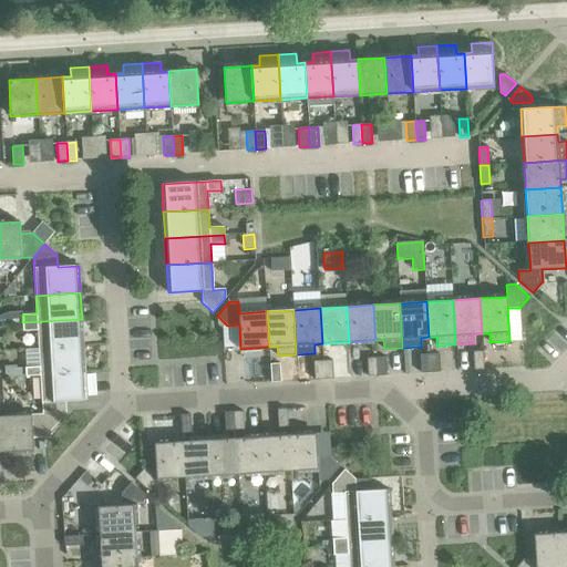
[(9,312),(0,316),(0,323),(22,322),(22,315),(21,312),(9,312)]
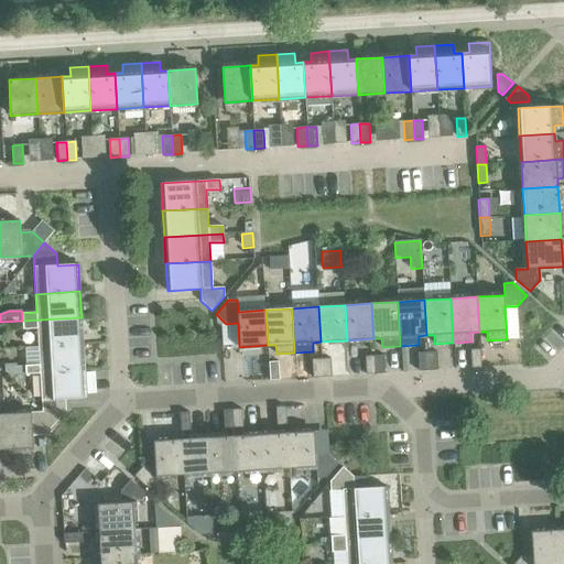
[(38,328),(39,347),(83,344),(82,317),(22,321),(22,329),(38,328)]
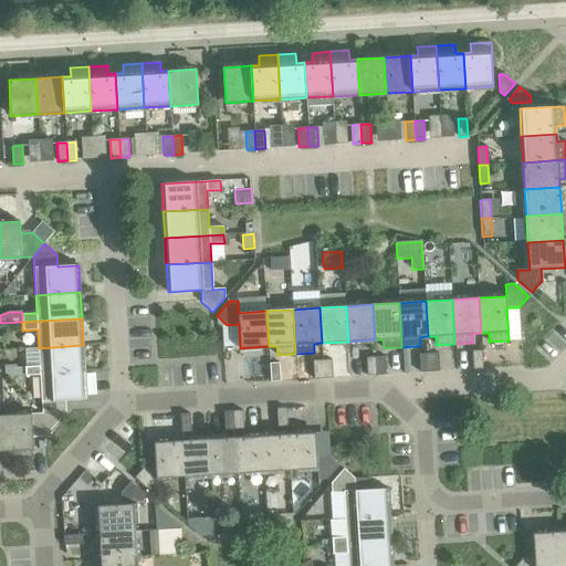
[(25,376),(40,375),(85,371),(83,345),(39,348),(40,366),(24,367),(25,376)]
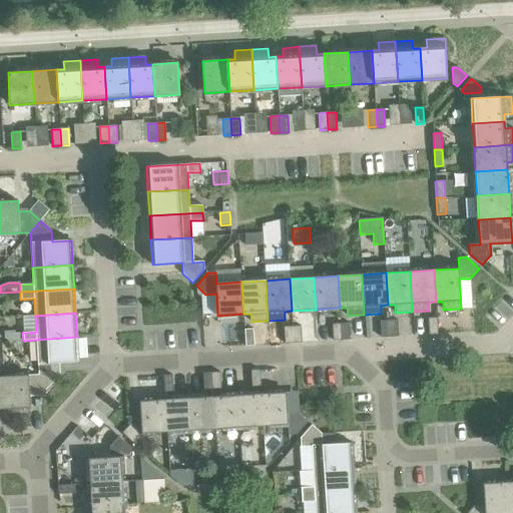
[(428,318),(429,335),(438,335),(437,318),(428,318)]
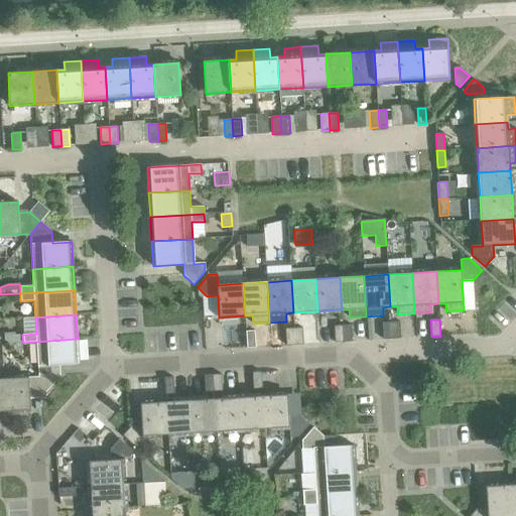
[(399,321),(391,323),(392,340),(400,339),(399,321)]
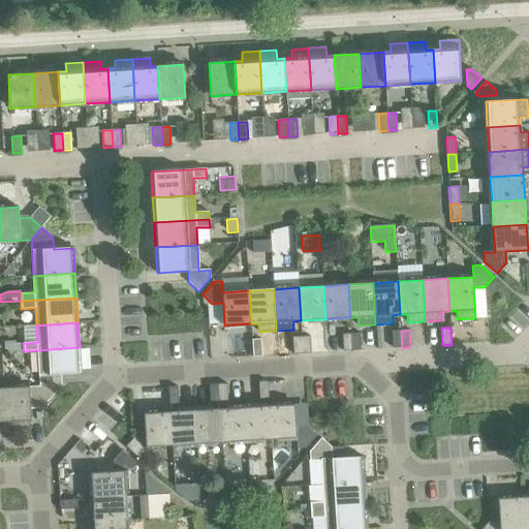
[(402,348),(401,331),(392,331),(393,348),(402,348)]
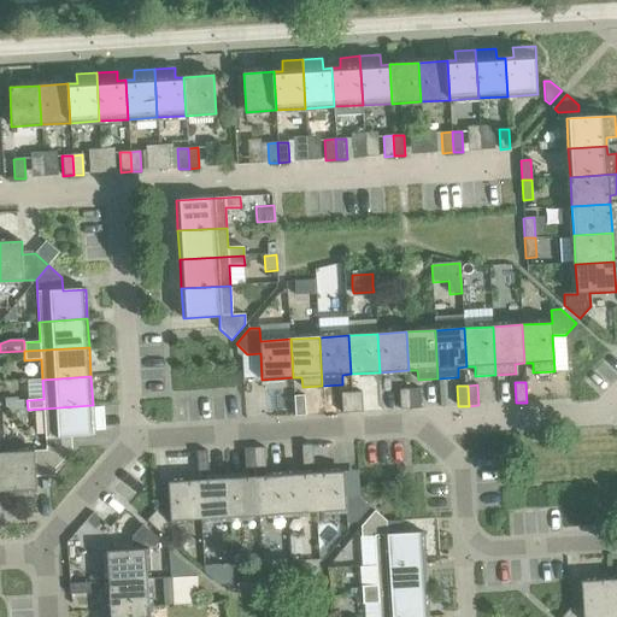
[(419,388),(409,389),(410,410),(421,409),(419,388)]
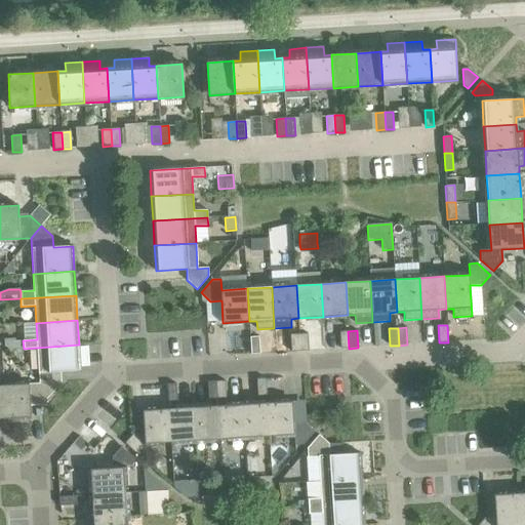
[(349,349),(348,331),(339,331),(340,349),(349,349)]
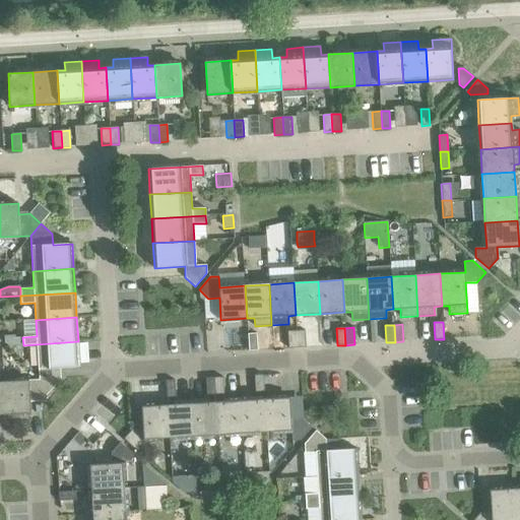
[(305,330),(296,331),(297,347),(306,347),(305,330)]
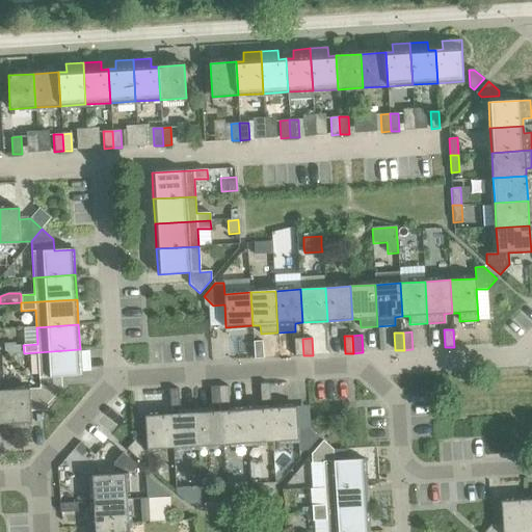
[(303,355),(302,339),(294,339),(295,356),(303,355)]
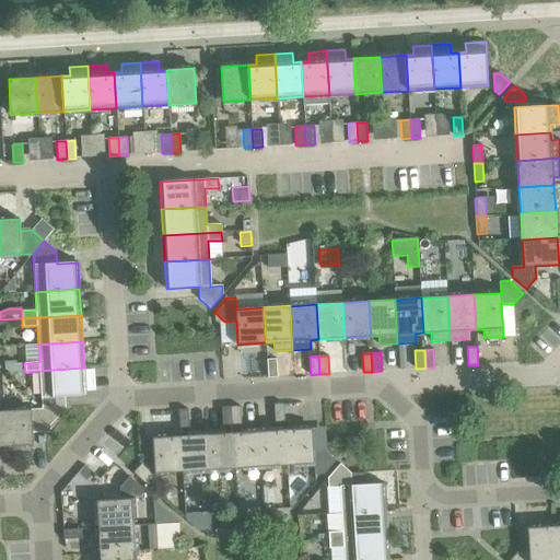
[(266,360),(267,377),(277,377),(276,359),(266,360)]
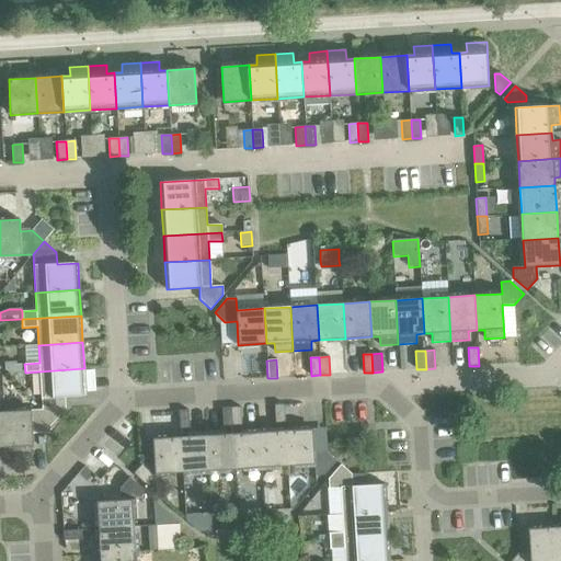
[(39,371),(42,409),(55,421),(66,409),(65,397),(86,396),(84,368),(39,371)]
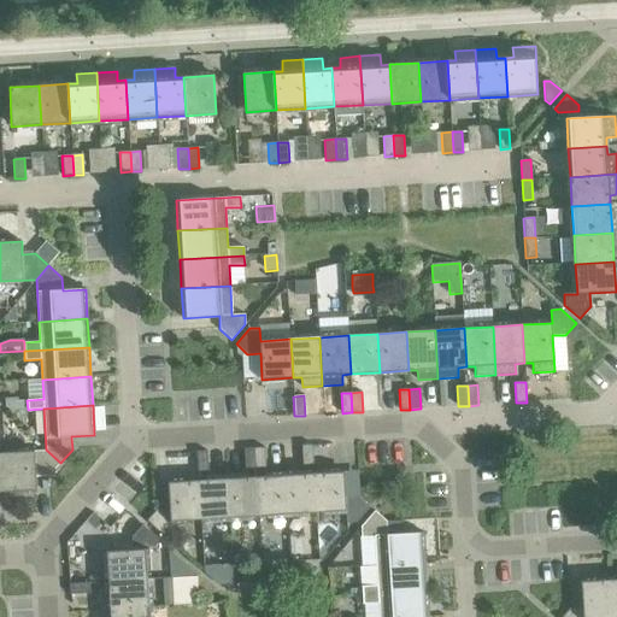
[(313,465),(312,445),(301,445),(303,465),(313,465)]
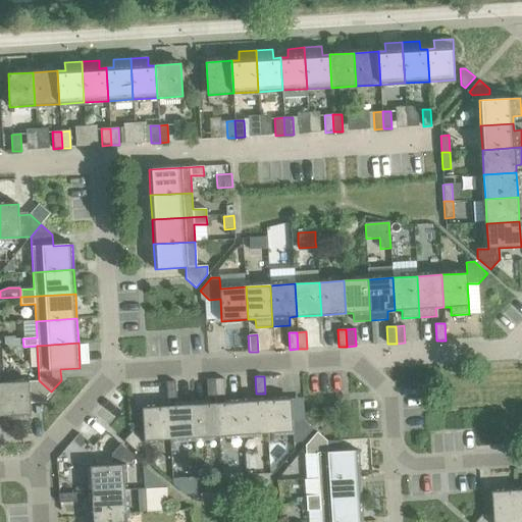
[(223,378),(215,379),(216,397),(224,396),(223,378)]
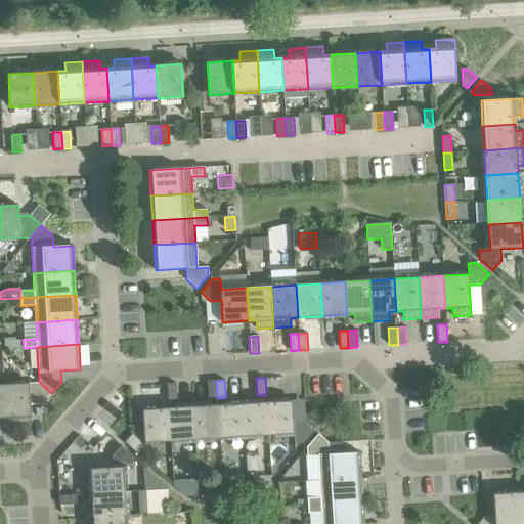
[(217,398),(216,381),(207,381),(208,398),(217,398)]
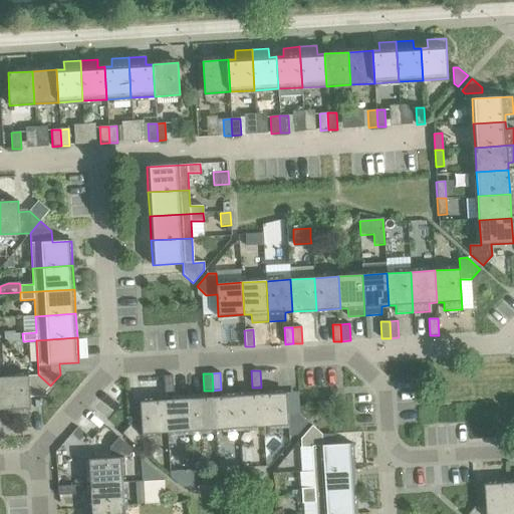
[(38,374),(3,377),(5,410),(30,408),(29,398),(40,397),(50,386),(38,374)]
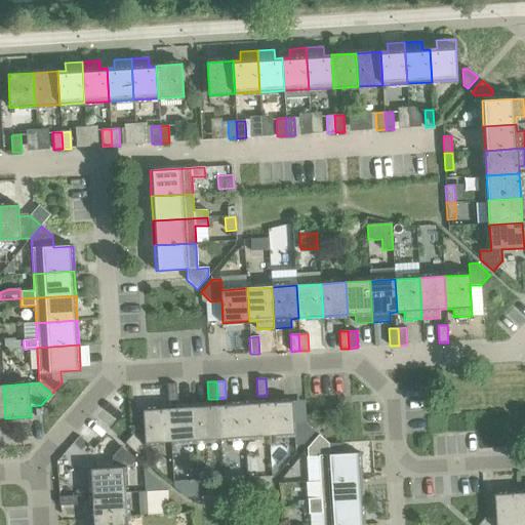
[(177,401),(176,384),(167,385),(168,402),(177,401)]
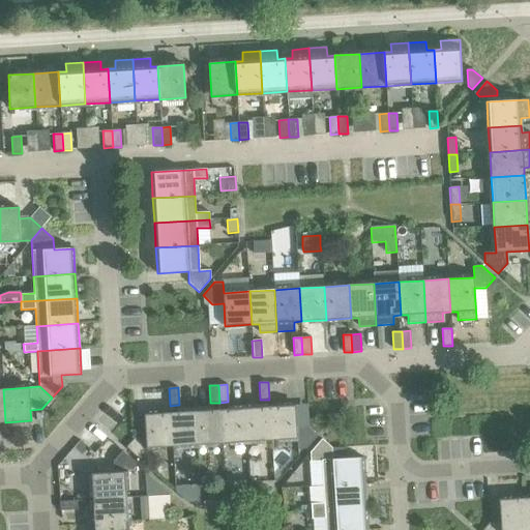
[(295,405),(269,407),(271,440),(297,439),(297,449),(306,449),(318,436),(307,427),(297,428),(295,405)]
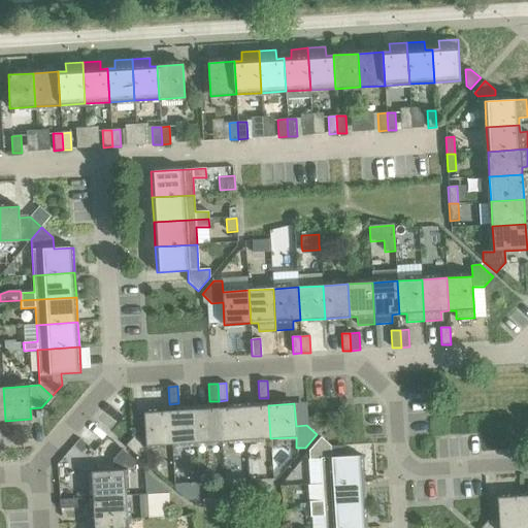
[(268,405),(243,406),(245,440),(270,438),(268,405)]
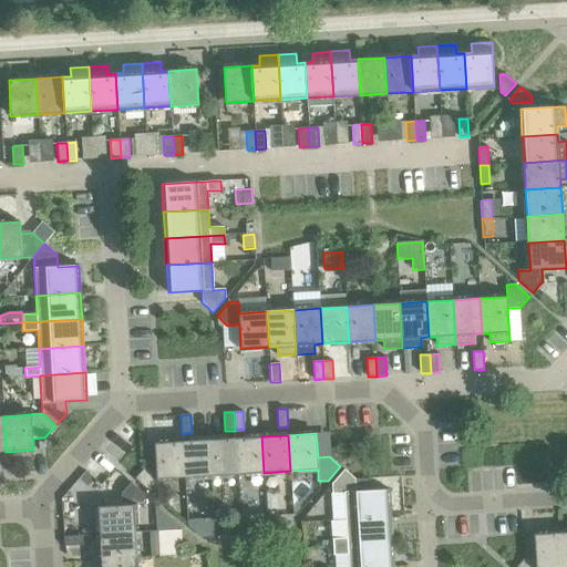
[(261,436),(235,439),(237,474),(264,473),(261,436)]
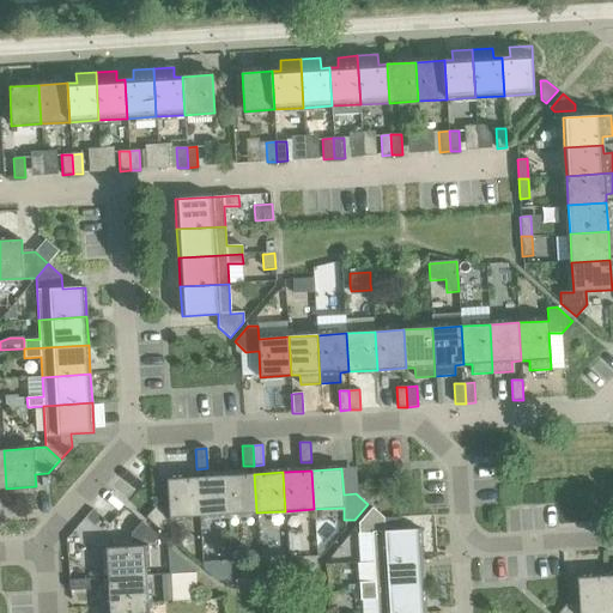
[(254,474),(225,475),(228,515),(256,513),(254,474)]
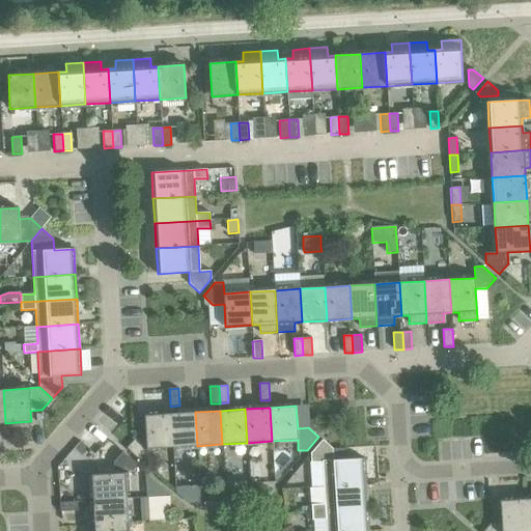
[(195,412),(170,414),(172,447),(197,446),(195,412)]
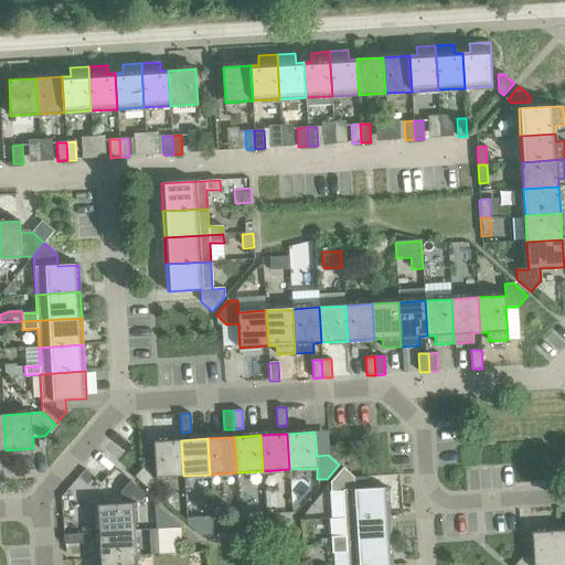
[(183,476),(181,440),(153,441),(156,466),(144,467),(134,477),(148,490),(157,489),(157,478),(183,476)]
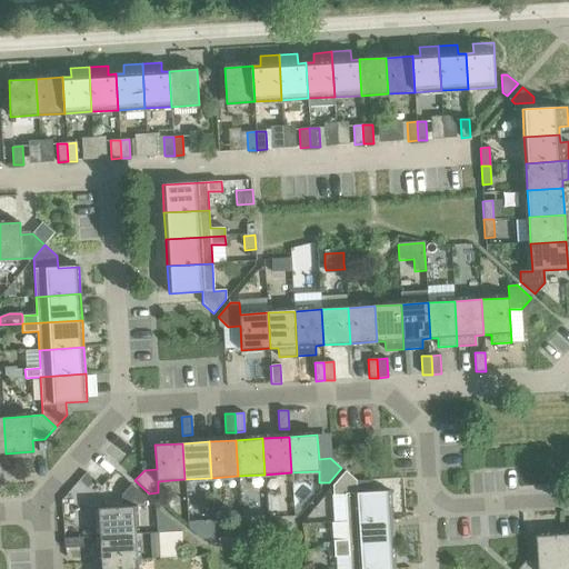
[(98,509),(100,537),(136,535),(135,507),(146,506),(146,497),(116,470),(108,480),(123,493),(121,495),(122,507),(98,509)]
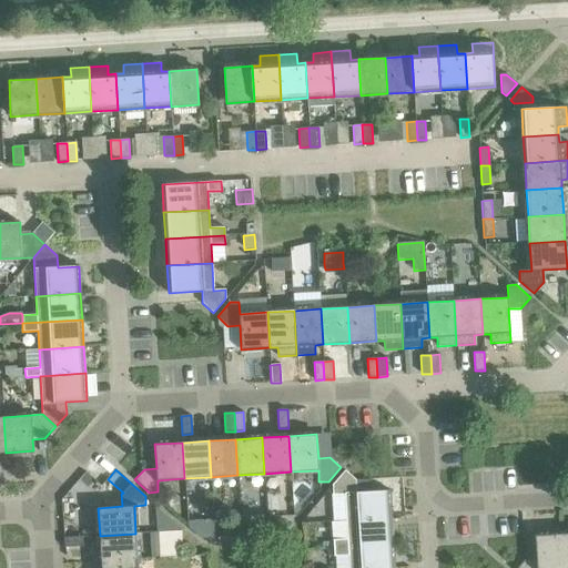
[(345,494),(346,520),(392,518),(389,490),(356,492),(355,480),(345,470),(332,485),(333,494),(345,494)]
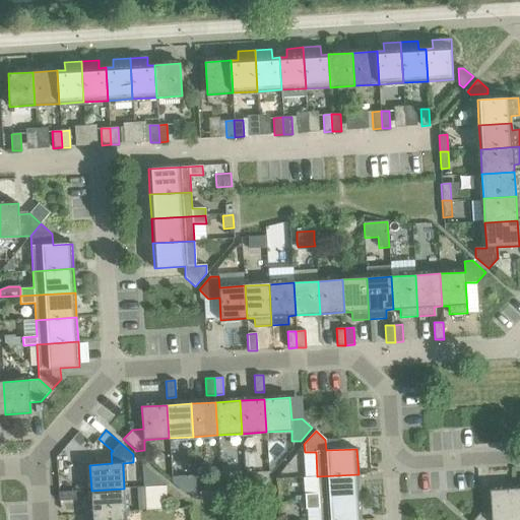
[(142,464),(143,486),(166,485),(167,484),(142,464)]
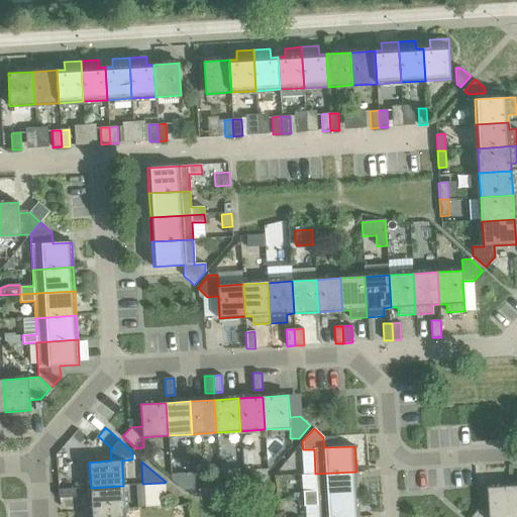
[(303,492),(303,499),(357,496),(356,472),(315,474),(316,491),(303,492)]
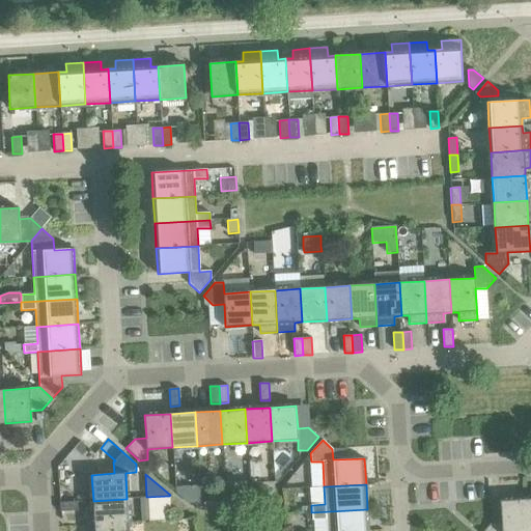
[(199,490),(175,491),(175,493),(176,494),(188,503),(200,502),(199,490)]
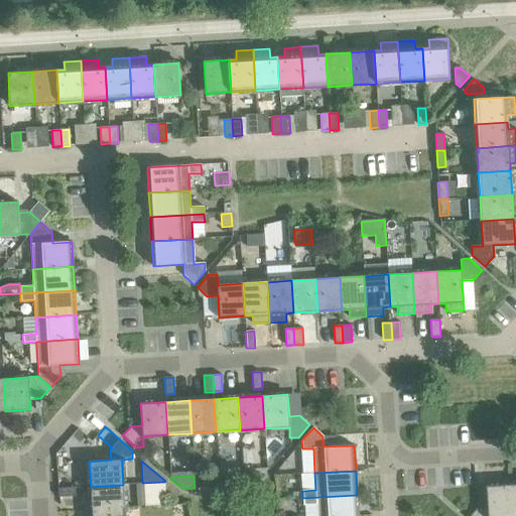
[(164,483),(143,484),(145,506),(165,505),(164,483)]
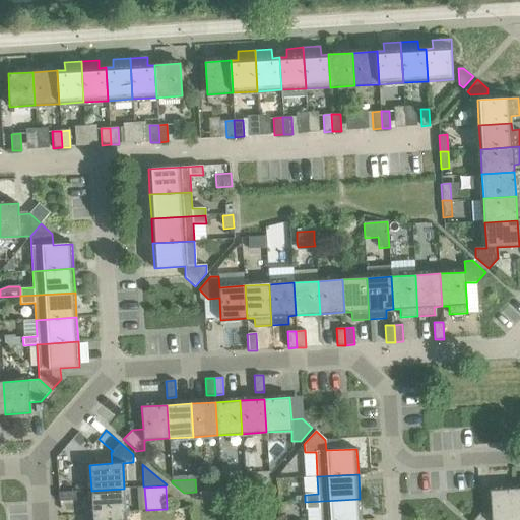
[(83,498),(84,515),(126,513),(124,489),(91,491),(91,498),(83,498)]
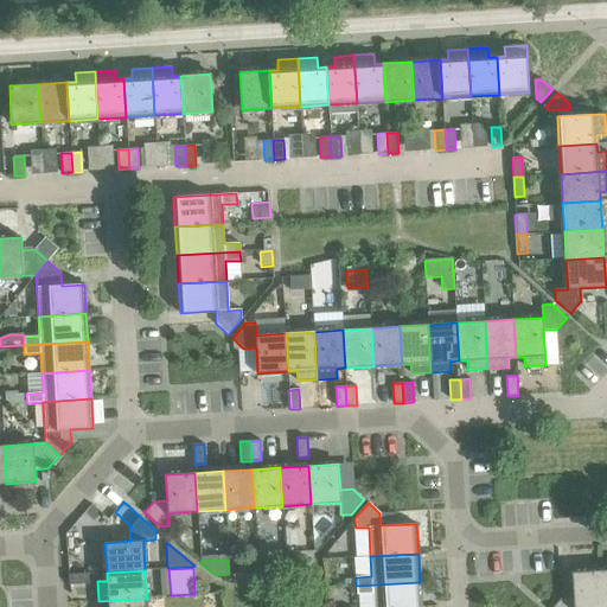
[(602,606),(601,570),(572,573),(573,598),(561,599),(553,606),(602,606)]
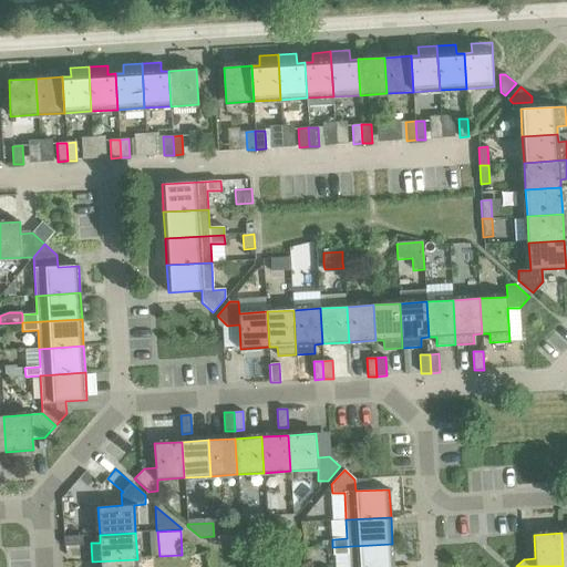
[(63,537),(64,546),(83,545),(82,536),(63,537)]
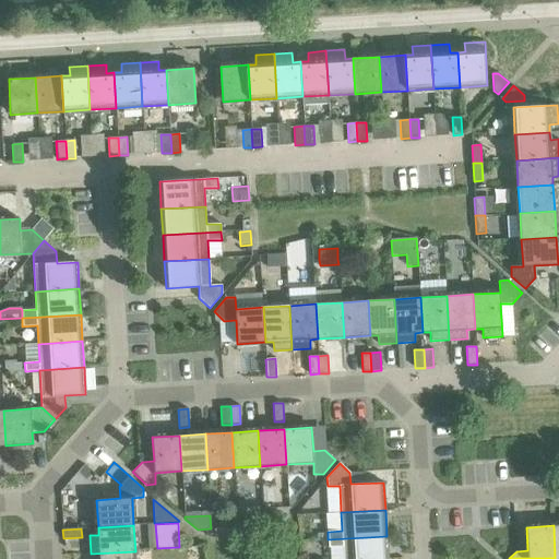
[(343,547),(343,558),(388,558),(387,536),(328,539),(329,548),(343,547)]
